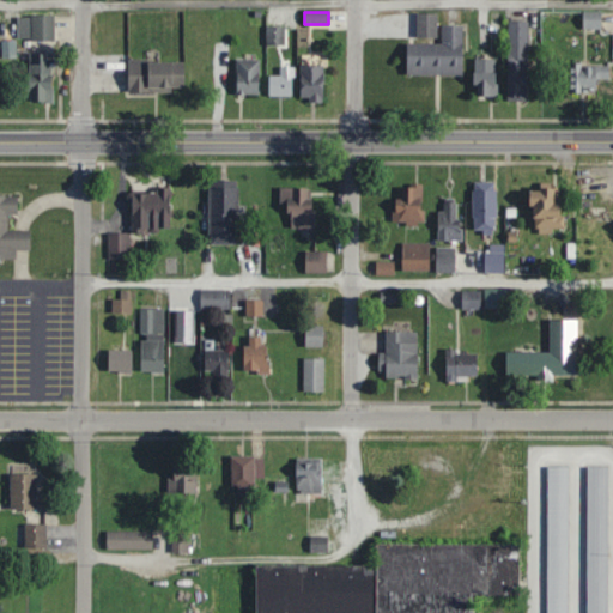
[(584,29),(601,29),(601,12),(584,12),(584,29)]
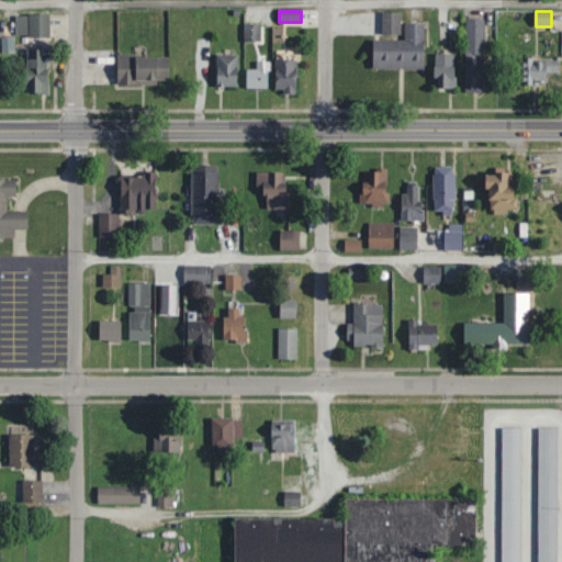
[(382,13),(382,36),(401,36),(401,13),(382,13)]
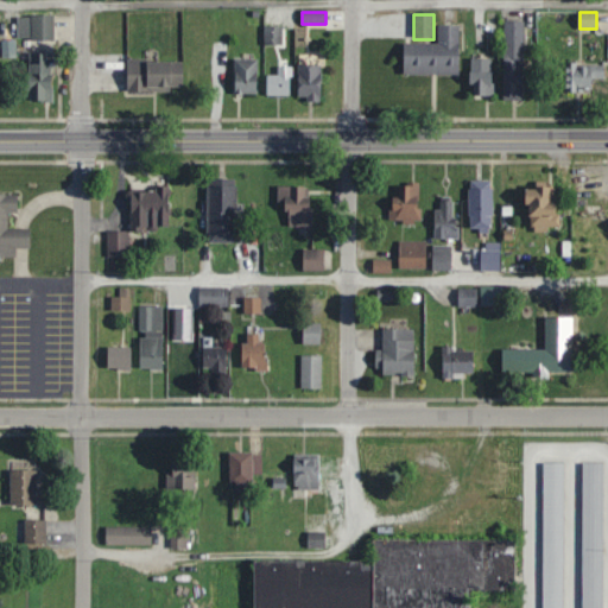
[(54,42),(54,17),(18,17),(18,42),(54,42)]
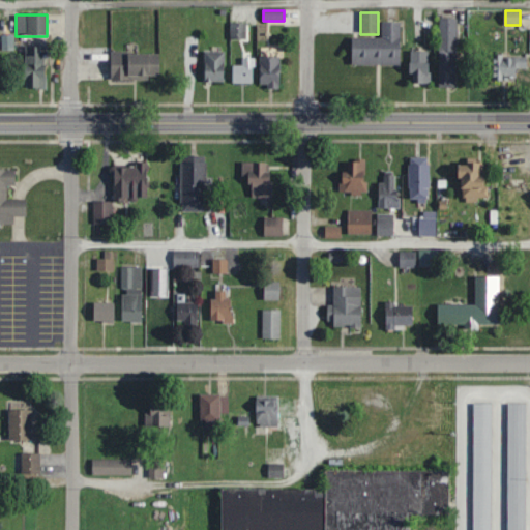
[(439,88),(457,88),(457,19),(439,19),(439,88)]
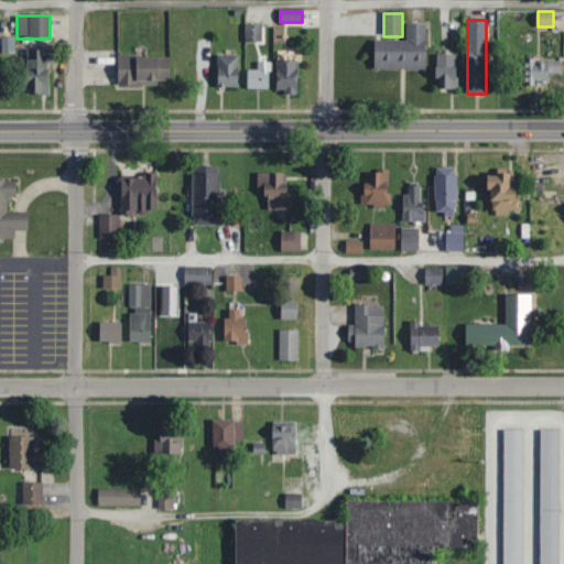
[(375,69),(425,69),(425,24),(407,24),(407,41),(375,41),(375,69)]
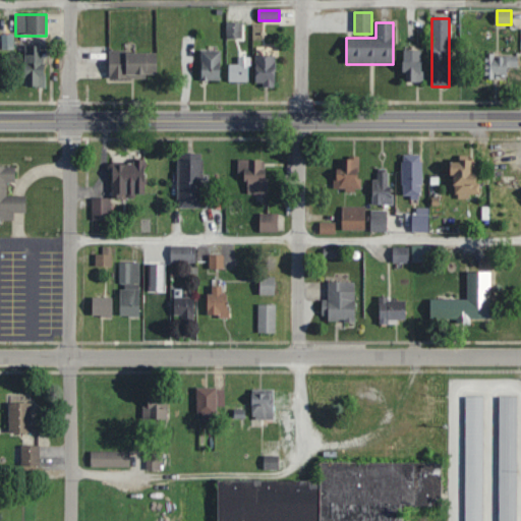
[(45,89),(45,47),(24,47),(24,89),(45,89)]
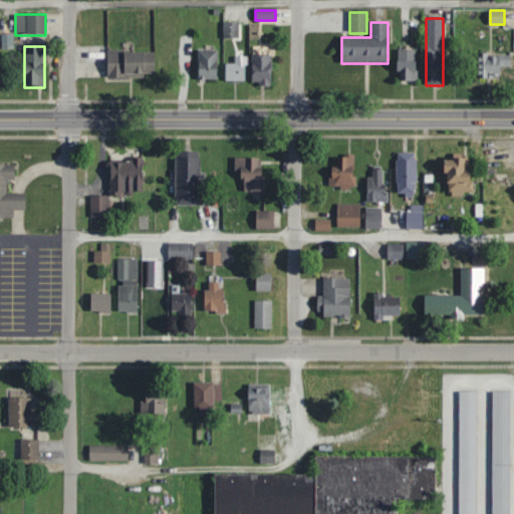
[(199,79),(218,79),(218,50),(199,50),(199,79)]
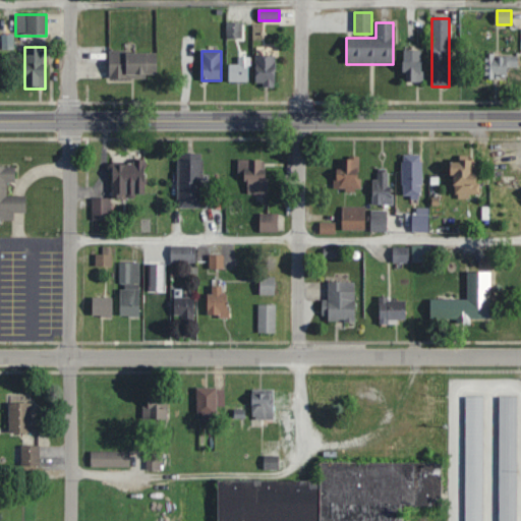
[(404,84),(422,84),(422,51),(404,51),(404,84)]
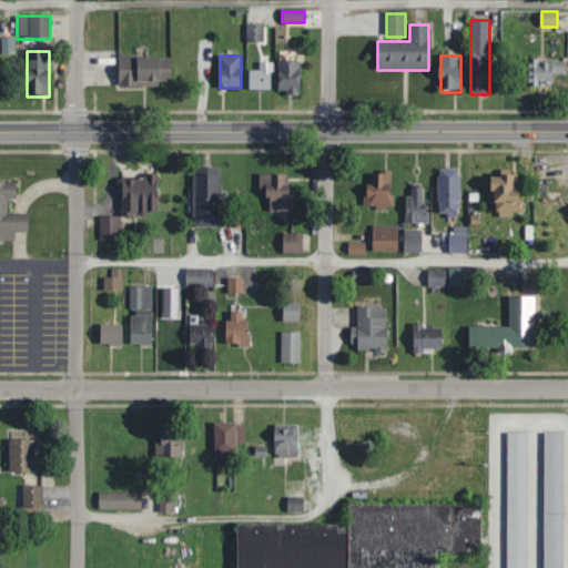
[(171,58),(119,58),(119,85),(171,85),(171,58)]
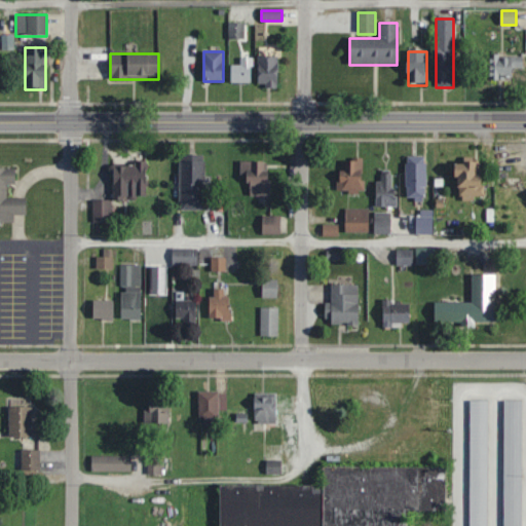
[(523,55),(490,55),(490,80),(513,80),(512,69),(523,68),(523,55)]
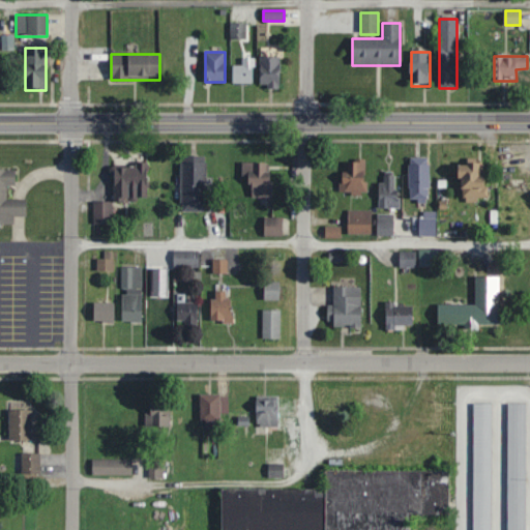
[(281,88),(281,57),(261,57),(261,88),(281,88)]
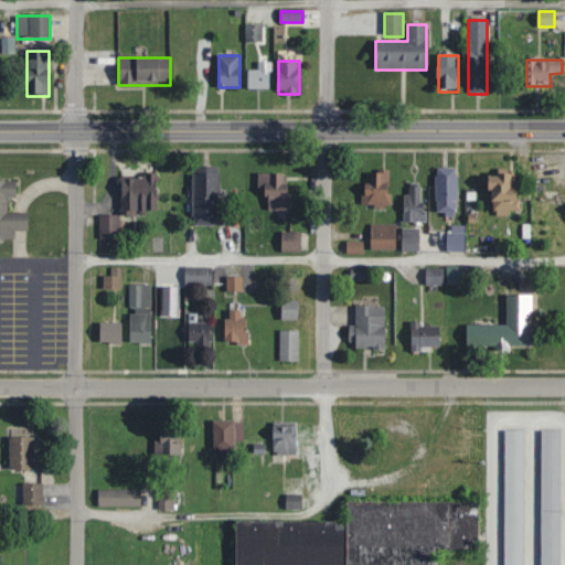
[(272,62),(259,62),(259,70),(248,70),(248,89),(272,89),(272,62)]
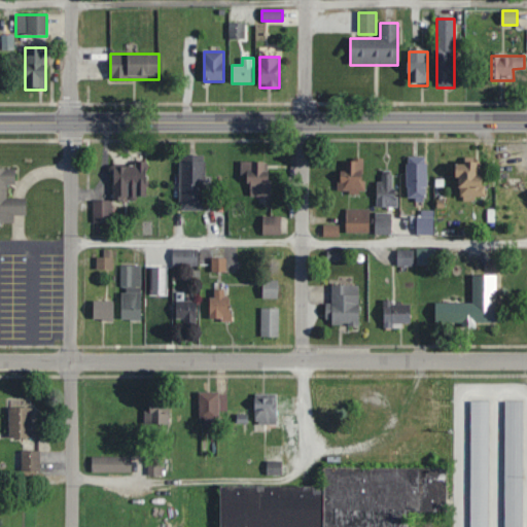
[(363,159),(342,159),(342,191),(363,191),(363,159)]
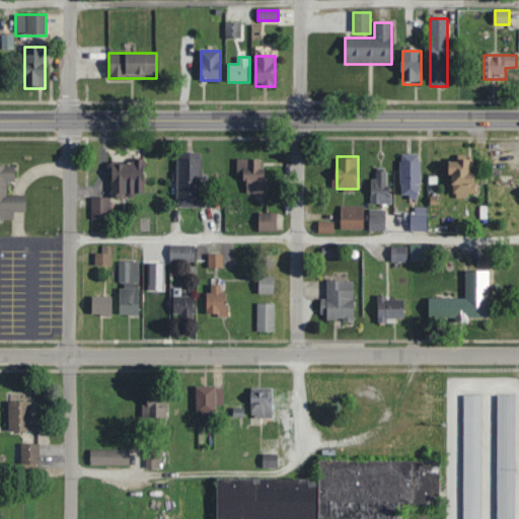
[(202,206),(202,157),(177,157),(177,206),(202,206)]
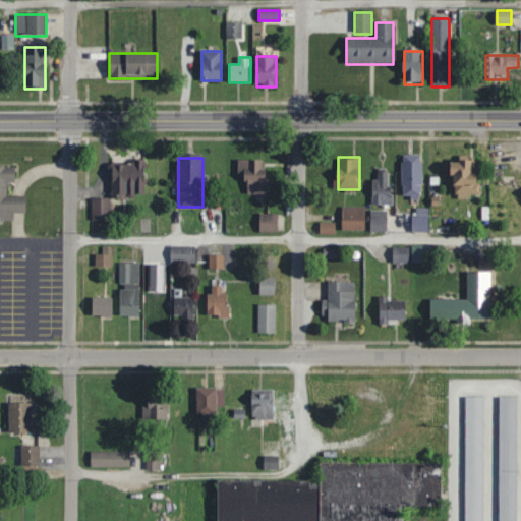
[(247,193),(267,193),(267,159),(238,159),(238,174),(247,174),(247,193)]
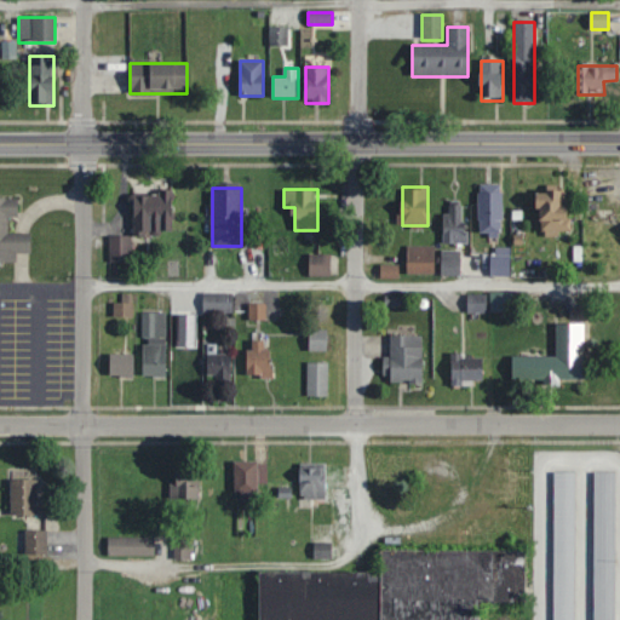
[(568,230),(568,189),(539,189),(539,230),(568,230)]
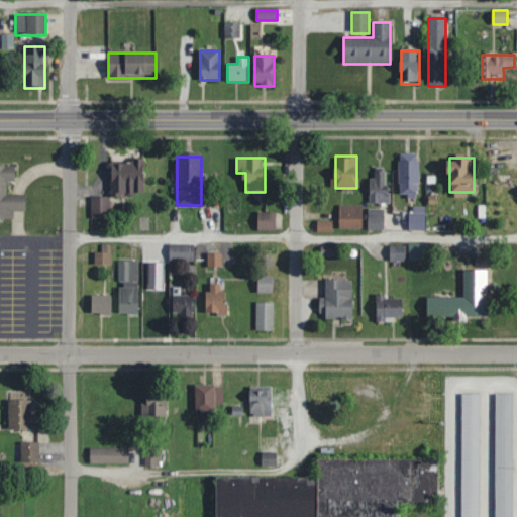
[(112,197),(145,197),(145,159),(112,159),(112,197)]
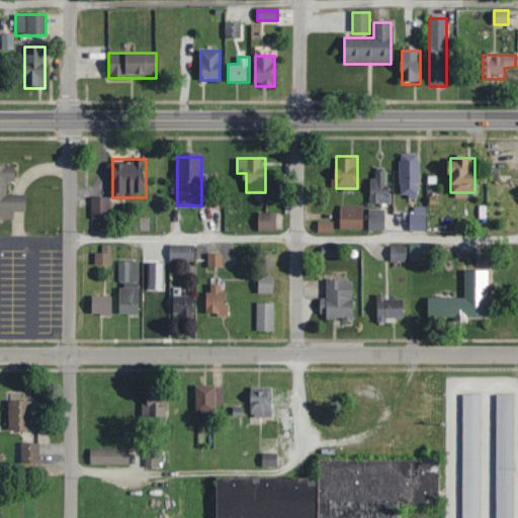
[(419,196),(419,159),(401,159),(401,196),(419,196)]
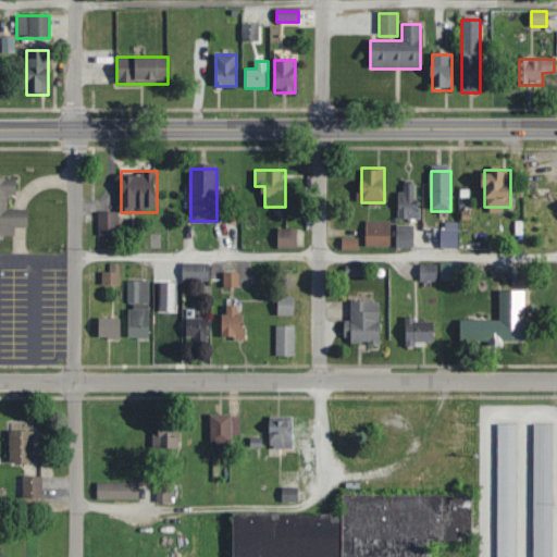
[(0,235),(15,235),(15,226),(27,226),(27,209),(8,209),(8,194),(16,194),(16,177),(0,176),(0,235)]
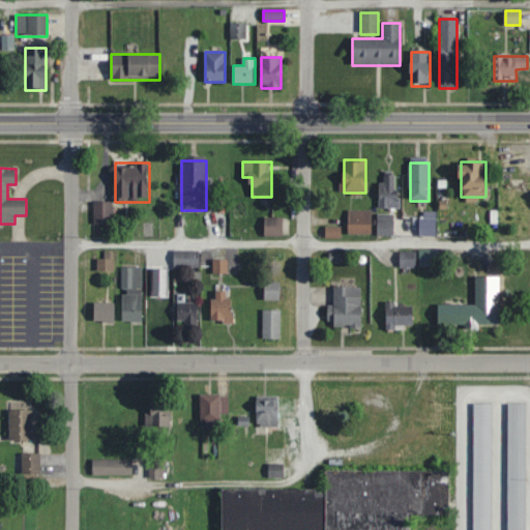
[(399,208),(399,175),(380,175),(380,208),(399,208)]
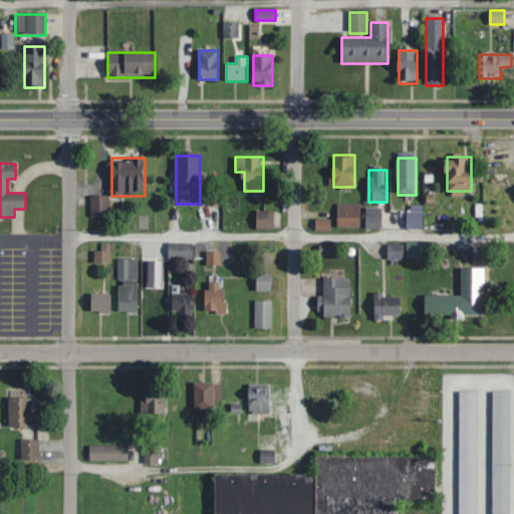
[(108,196),(90,196),(90,218),(108,218),(108,196)]
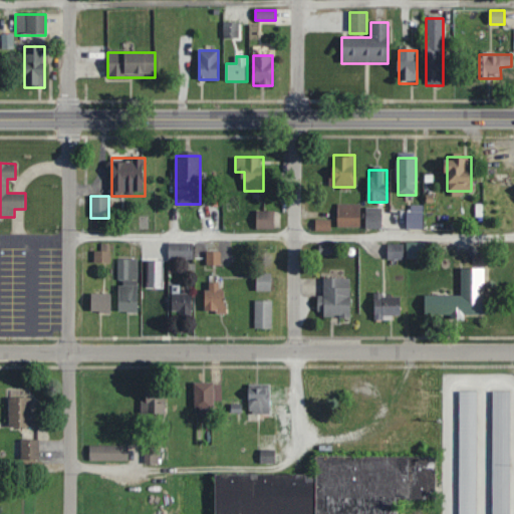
[(338,227),(360,227),(360,204),(338,204),(338,227)]
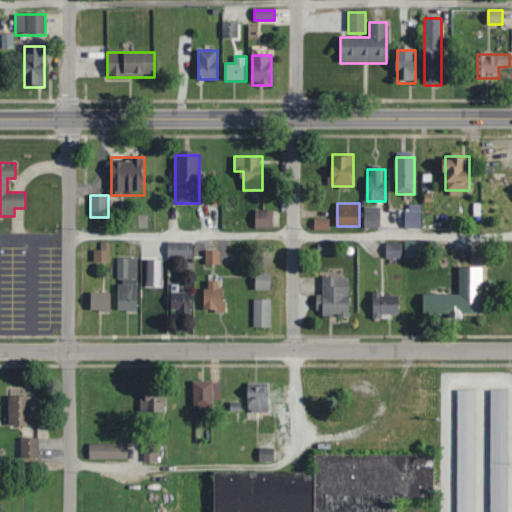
[(364,227),(380,227),(380,207),(364,207),(364,227)]
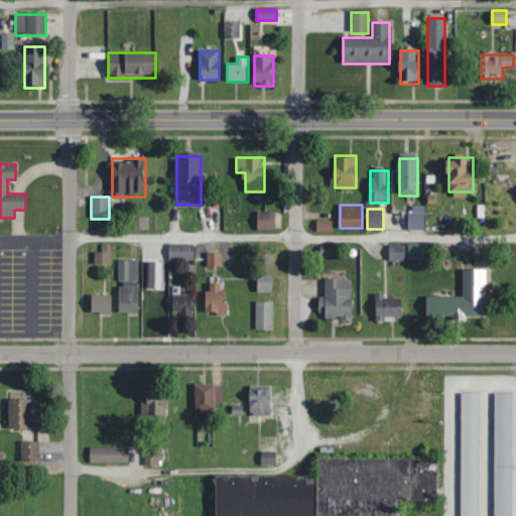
[(258,229),(275,229),(275,212),(258,212),(258,229)]
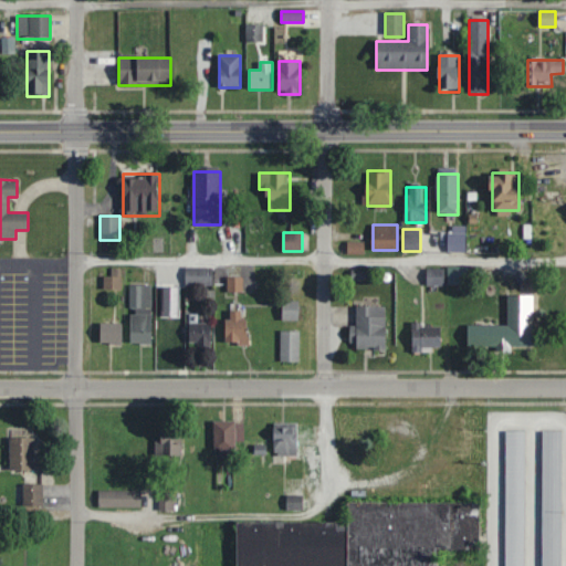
[(449,252),(465,252),(465,233),(449,233),(449,252)]
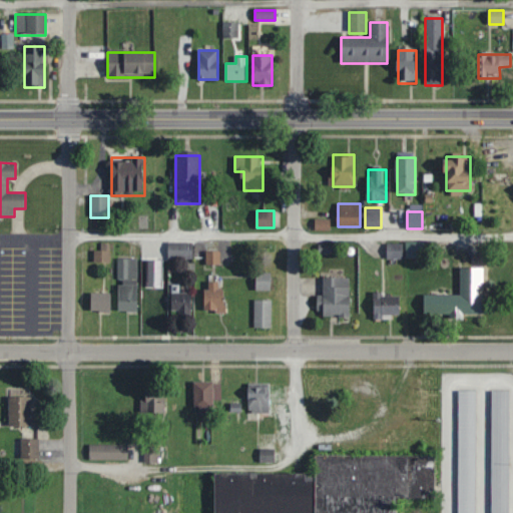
[(168,259),(192,259),(192,241),(168,241),(168,259)]
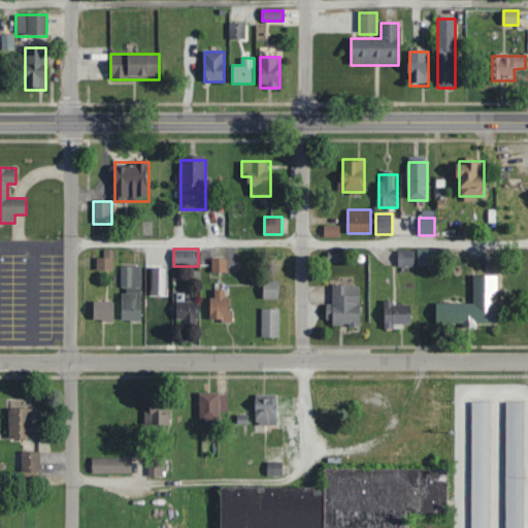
[(437,265),(437,250),(419,250),(419,265),(437,265)]
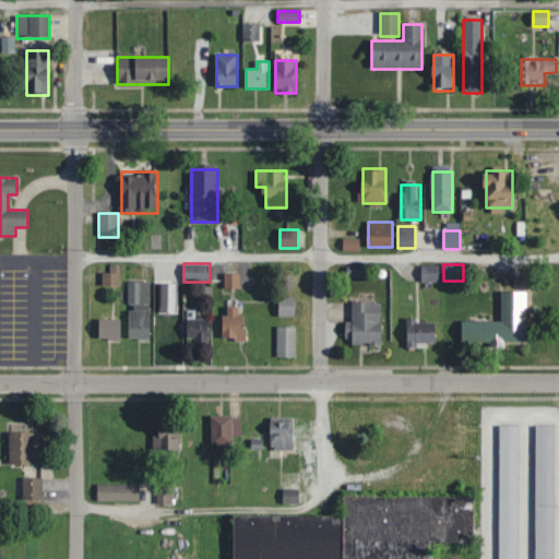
[(438,282),(438,266),(421,266),(421,282),(438,282)]
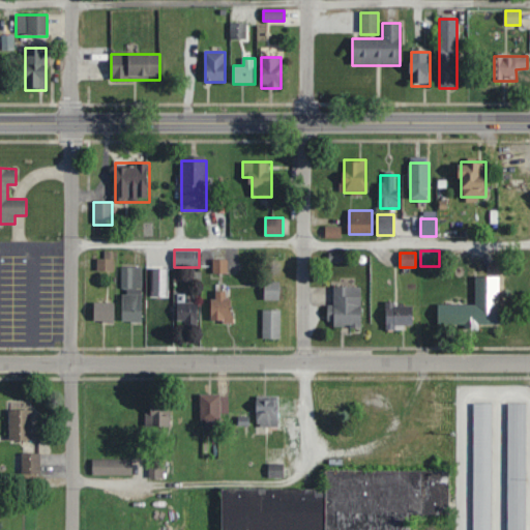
[(122,268),(122,321),(142,321),(142,268),(122,268)]
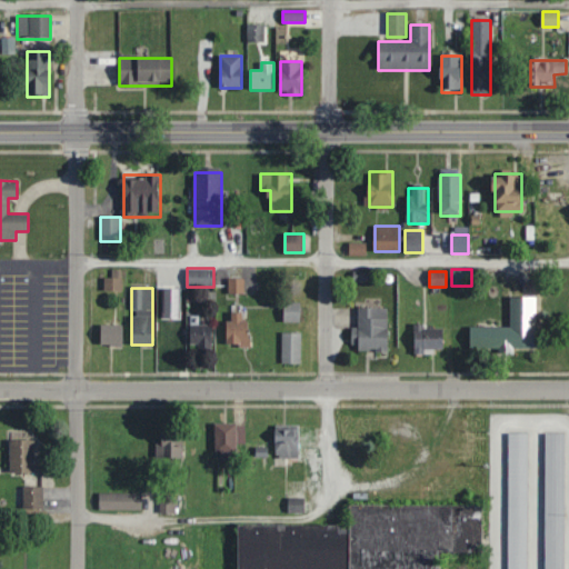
[(510,327),(470,327),(470,349),(536,349),(536,296),(510,297),(510,327)]
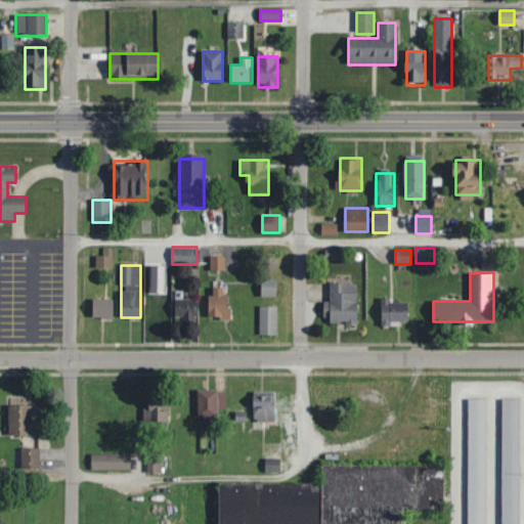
[(276,296),(276,278),(262,278),(262,296),(276,296)]
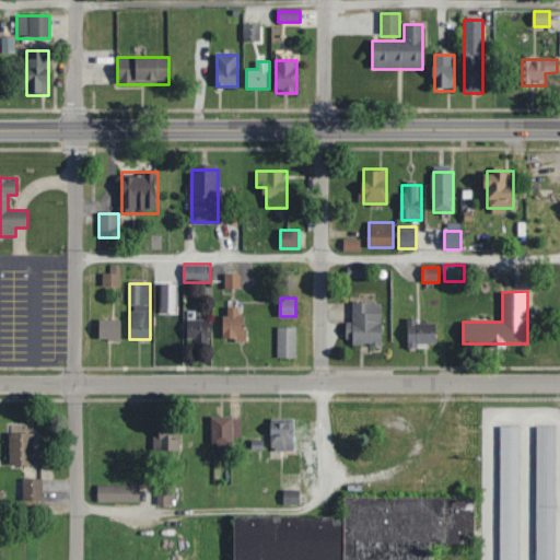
[(382,346),(382,303),(351,303),(351,346),(382,346)]
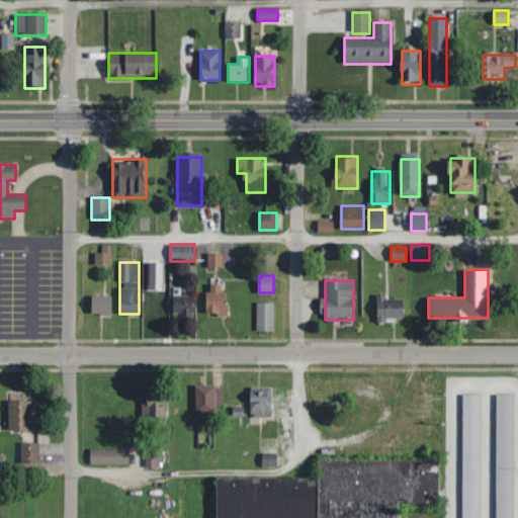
[(207,314),(225,314),(225,284),(207,283),(207,314)]
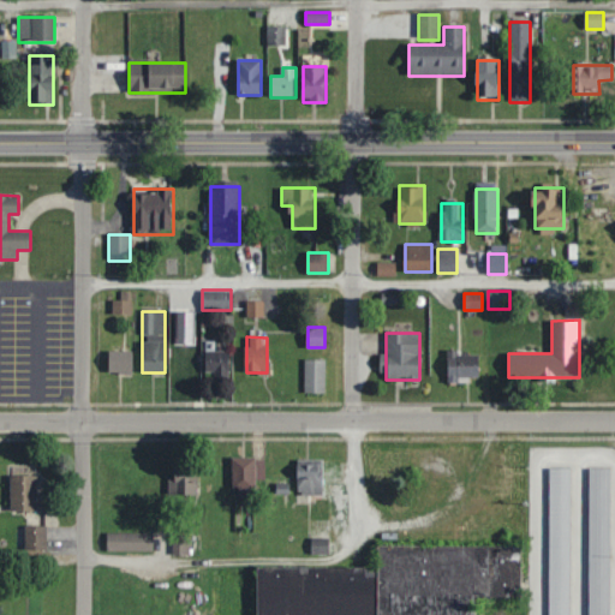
[(174,341),(174,374),(197,374),(197,340),(174,341)]
